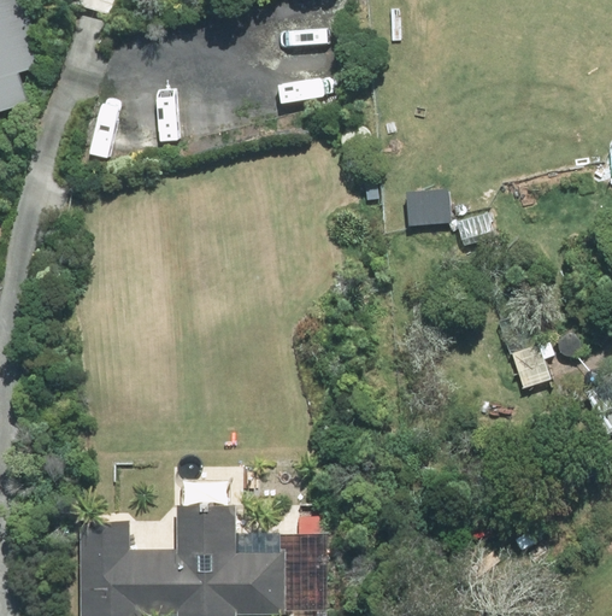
[(0,0),(0,68),(35,59),(18,0),(0,0)]
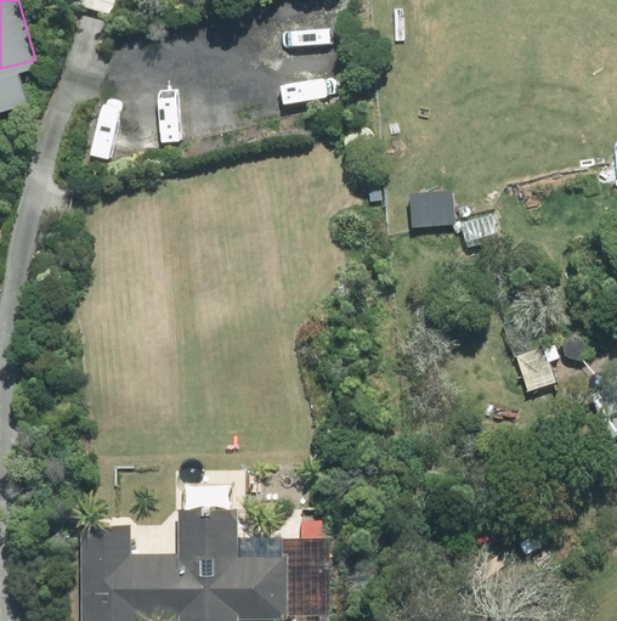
[(328,214),(340,201),(330,192),(320,205),(328,214)]
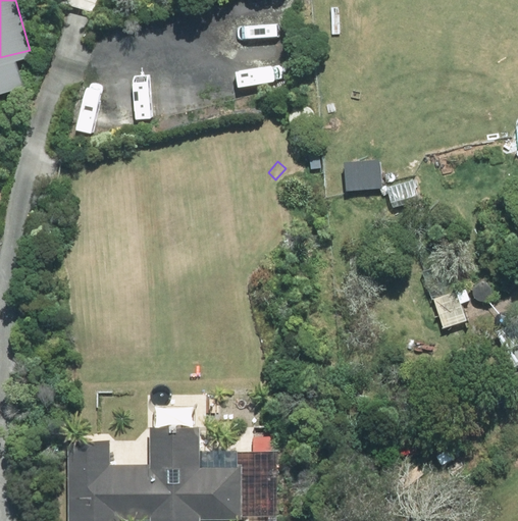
[(457,291),(452,278),(414,291),(433,347),(443,345),(447,356),(475,347),(460,302),(468,300),(464,289),(457,291)]
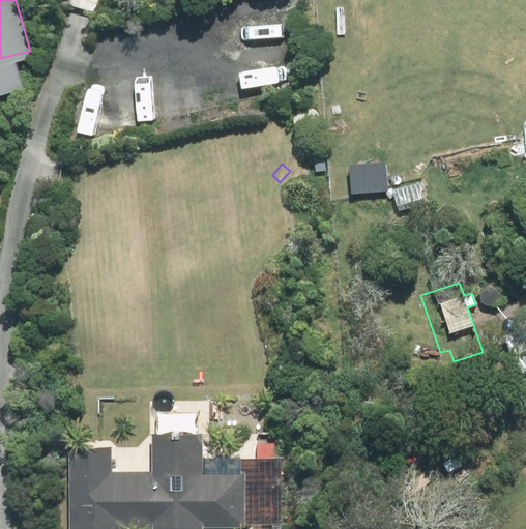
[(520,372),(525,369),(525,326),(504,335),(520,372)]
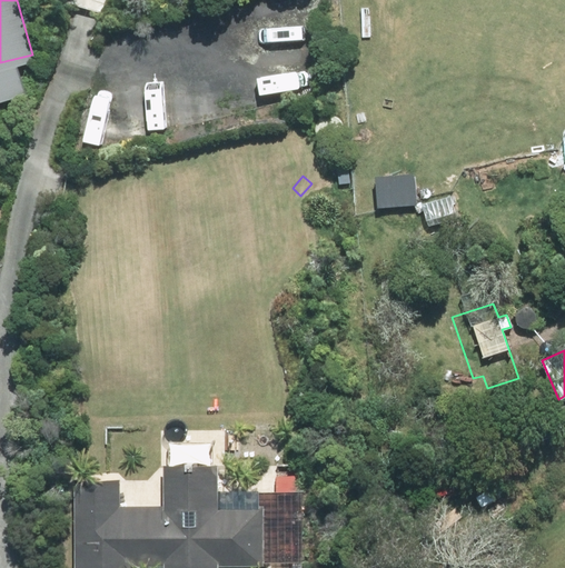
[(218,509),(217,466),(166,467),(167,507),(119,507),(119,480),(77,480),(77,567),(135,567),(135,565),(167,565),(166,567),(218,567),(218,565),(264,565),(264,509),(218,509)]
